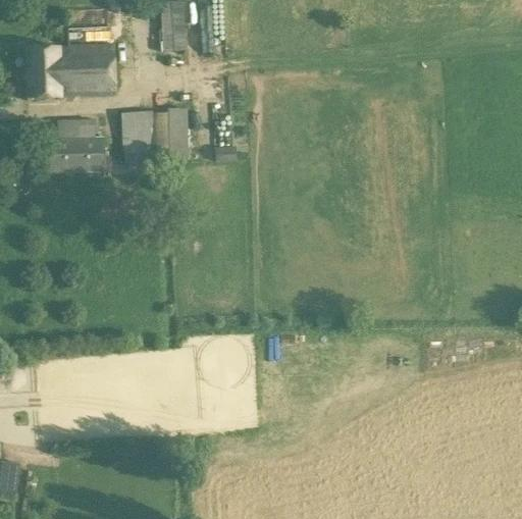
[(160,0),(163,49),(185,48),(181,0),(160,0)]
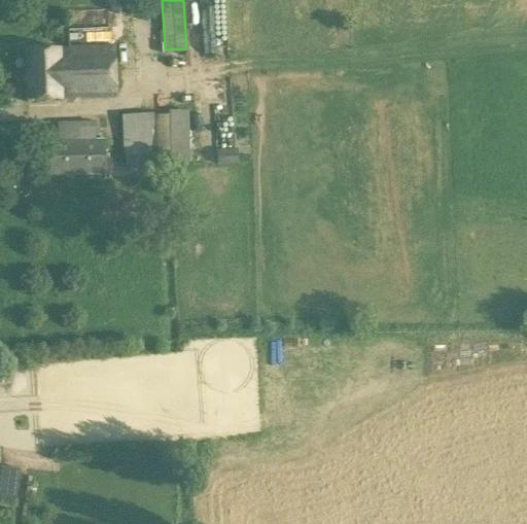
[(110,27),(67,28),(68,45),(26,47),(27,98),(115,96),(113,44),(110,44),(110,27)]
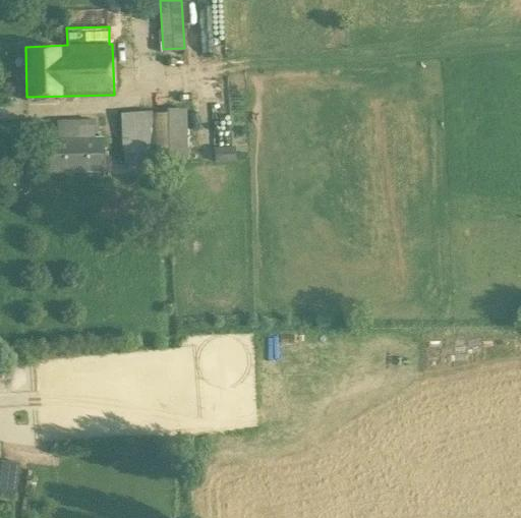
[(187,156),(185,106),(121,111),(123,150),(124,150),(126,162),(158,160),(170,159),(170,157),(187,156)]
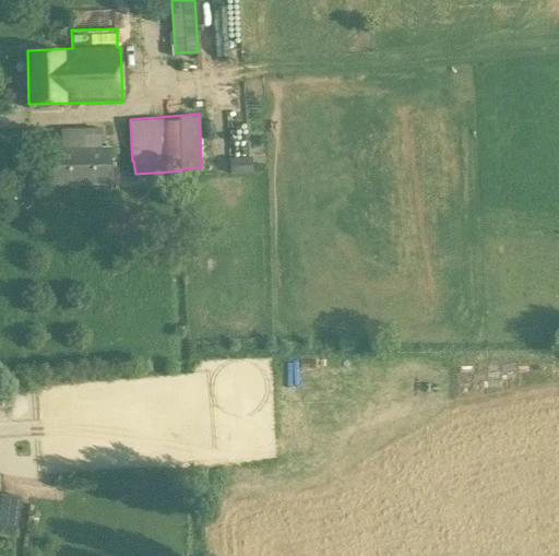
[(119,182),(119,166),(116,166),(116,160),(114,160),(114,144),(105,144),(104,126),(62,127),(62,144),(52,145),(54,184),(119,182)]
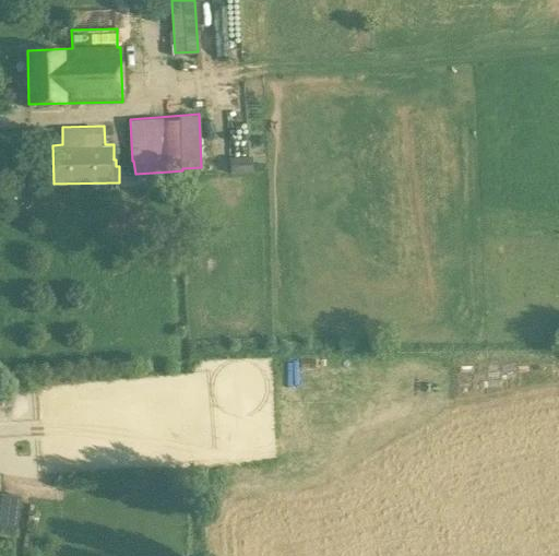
[(229,157),(230,172),(252,170),(252,156),(229,157)]
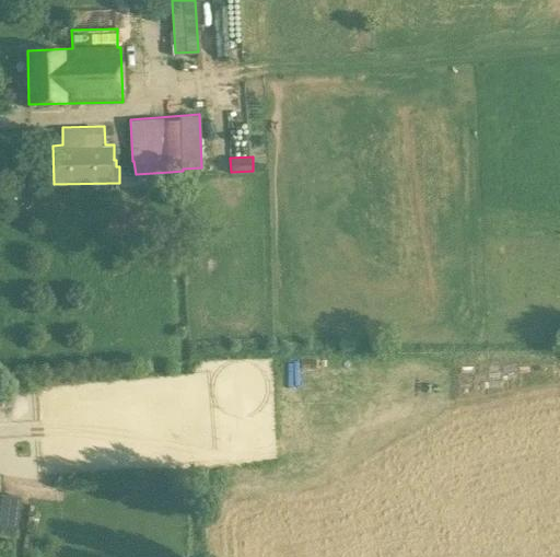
[(0,492),(2,474),(0,473),(0,526),(18,529),(21,495),(0,492)]
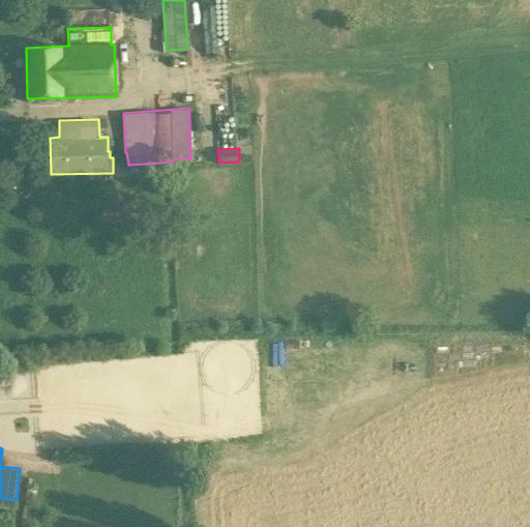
[(121,468),(117,461),(107,466),(111,474),(121,468)]
